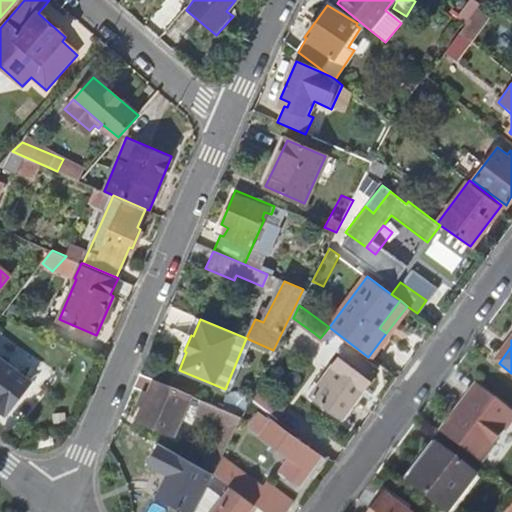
[(377,369),(346,347),(311,394),(342,417),(377,369)]
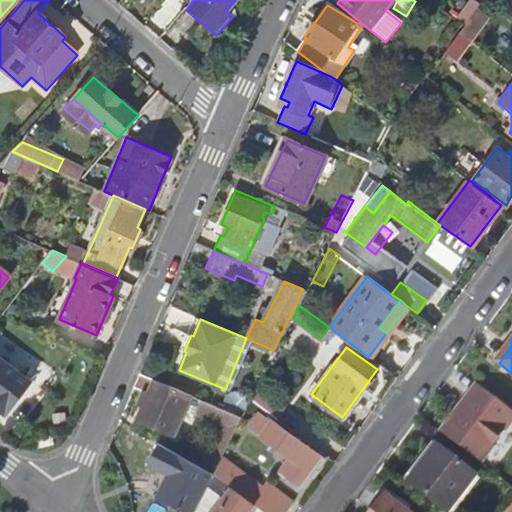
[(30,381),(0,358),(0,409),(6,414),(30,381)]
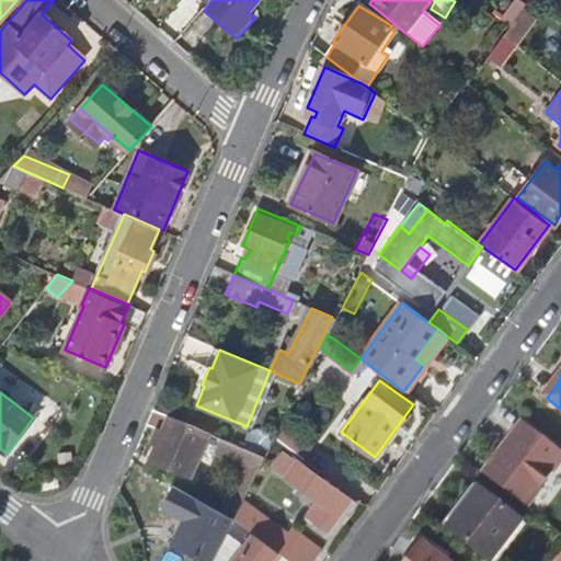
[(151,445),(156,447),(150,459),(189,478),(208,434),(189,425),(187,427),(169,420),(170,418),(151,410),(146,423),(157,428),(155,431),(150,442),(151,445)]
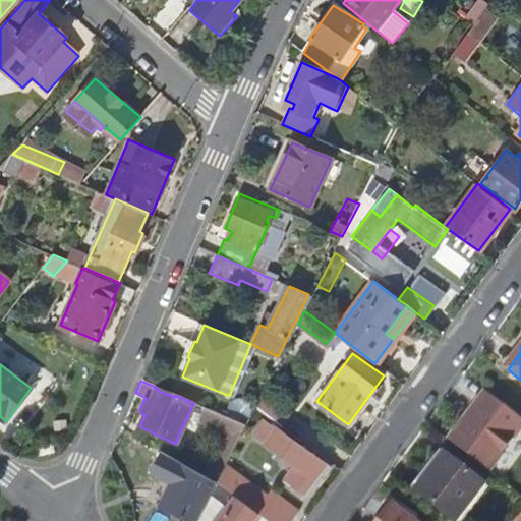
[(489,471),(520,428),(520,417),(485,391),(449,441),(489,471)]
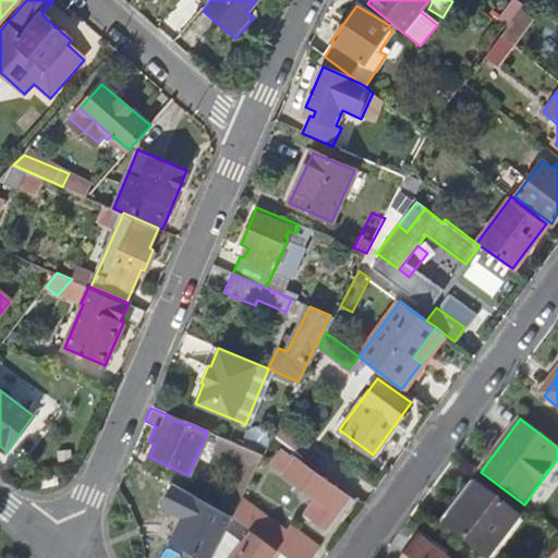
[(274,436),(282,443),(296,452),(306,439),(281,421),(274,436)]
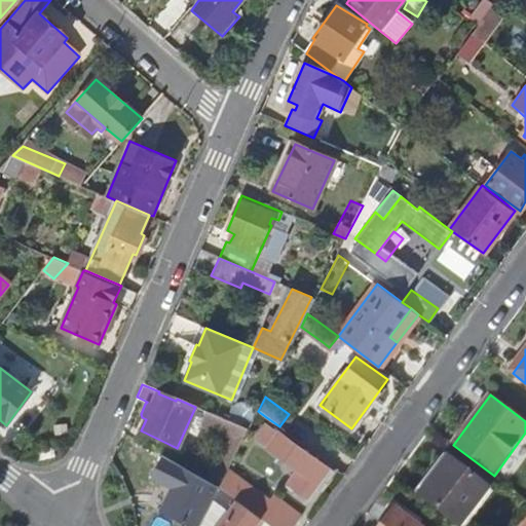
[(260,518),(271,525),(293,525),(301,516),(272,495),(269,499),(234,475),(266,417),(258,411),(249,429),(220,487),(228,493),(256,515),(260,518)]
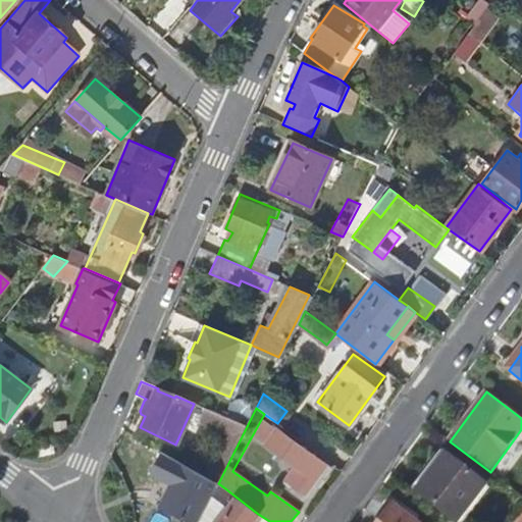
[(326,463),(275,427),(264,442),(296,465),(290,474),(295,478),(291,484),(304,493),(326,463)]
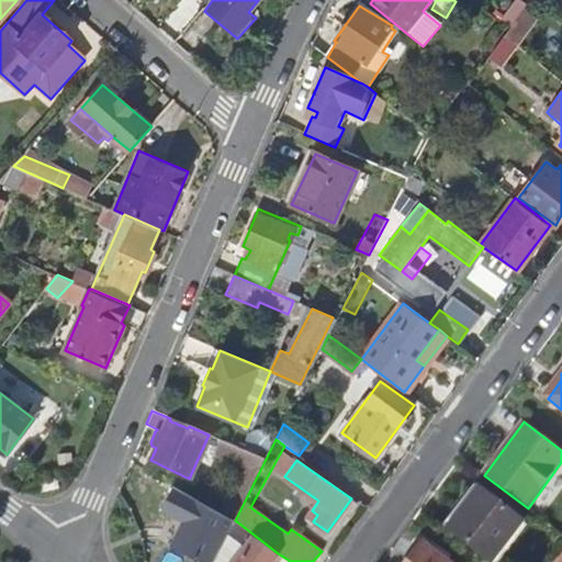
[(184,520),(171,544),(205,561),(213,561),(235,520),(172,485),(161,508),(184,520)]
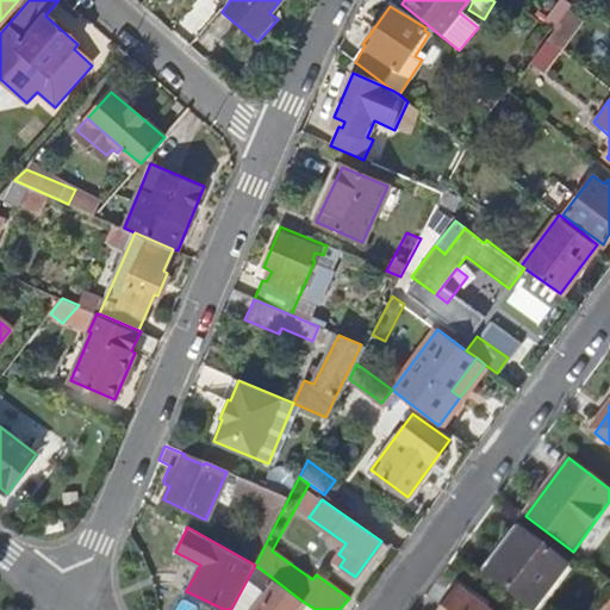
[(564,566),(518,530),(484,574),(531,609),(564,566)]
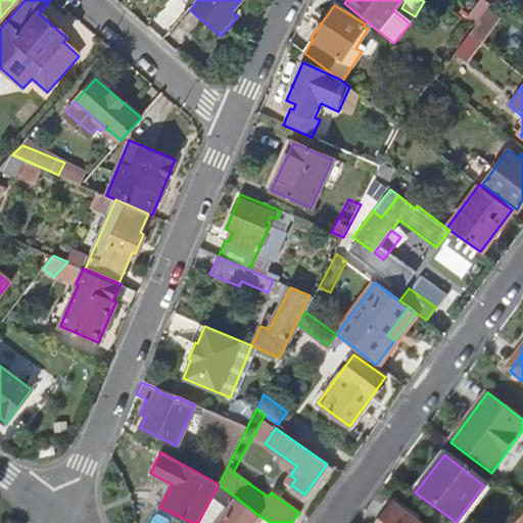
[(229,512),(243,522),(245,522),(254,512),(227,490),(218,504),(229,512)]
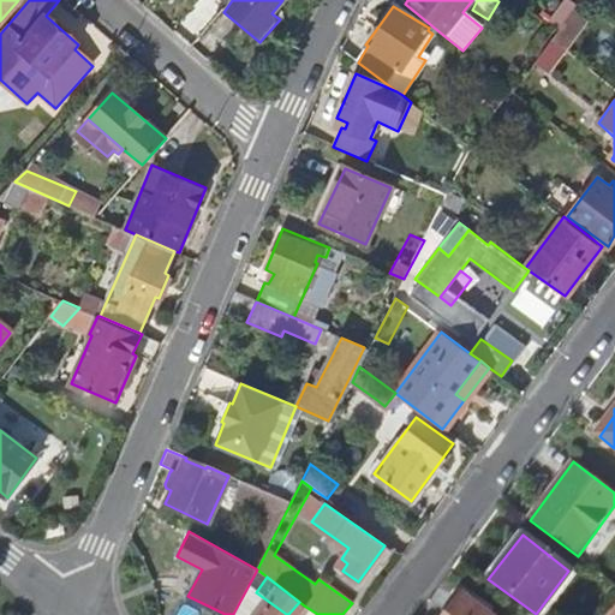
[(484,614),(460,596),(446,614),(484,614)]
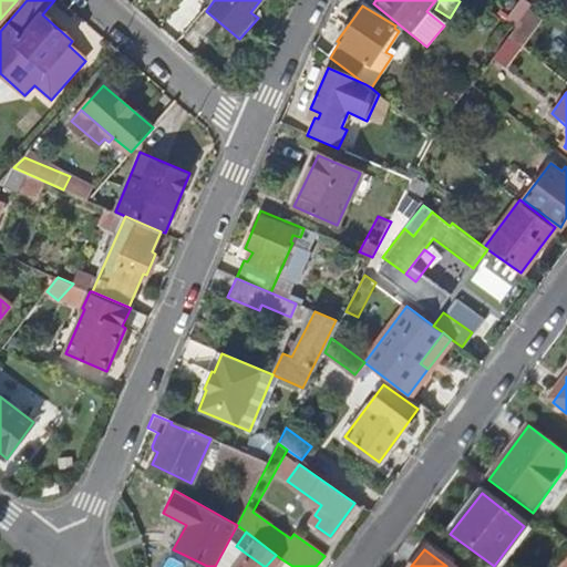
[(274,566),(280,558),(276,555),(266,566),(264,566),(248,555),(239,566),(274,566)]
